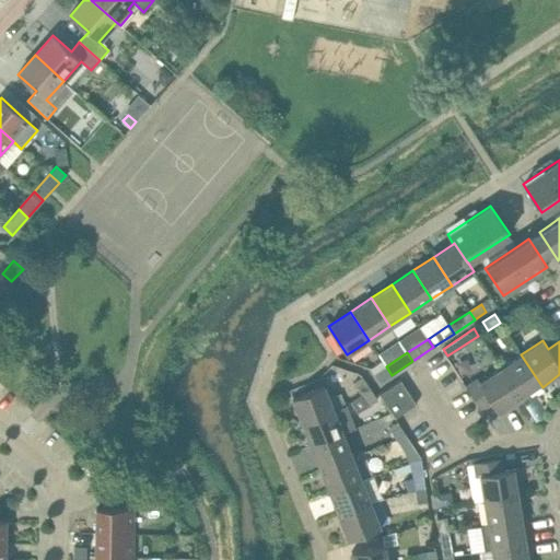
[(522,400),(543,387),(521,354),(500,369),(522,400)]
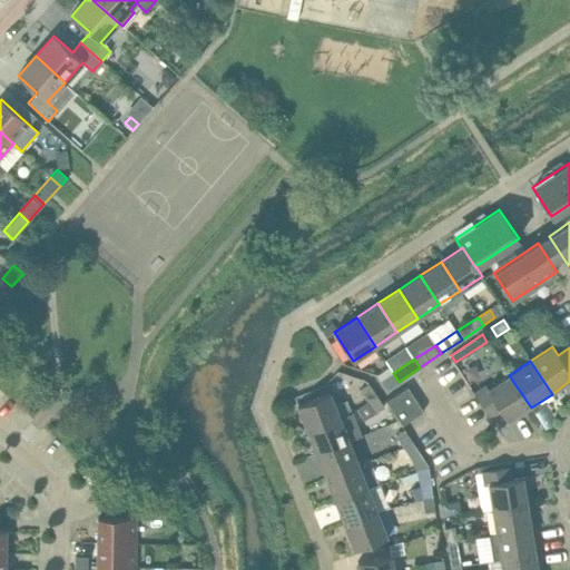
[(399,382),(393,373),(381,381),(386,389),(399,382)]
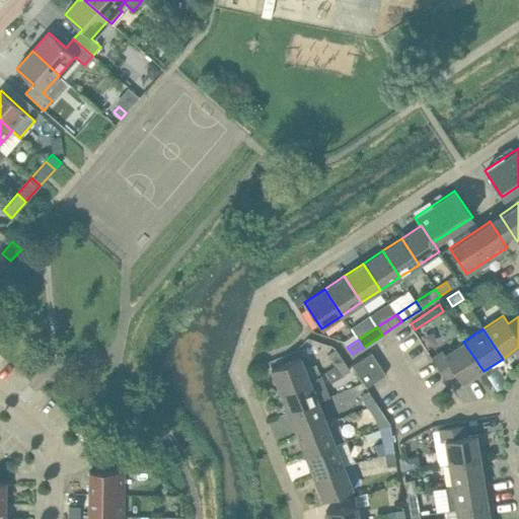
[(463,384),(484,371),(463,342),(444,355),(442,351),(431,358),(446,380),(456,373),(463,384)]
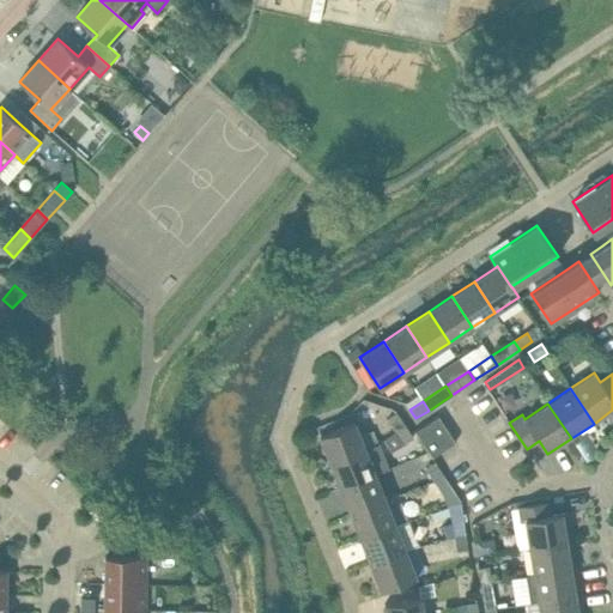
[(387,418),(395,431),(405,425),(396,412),(387,418)]
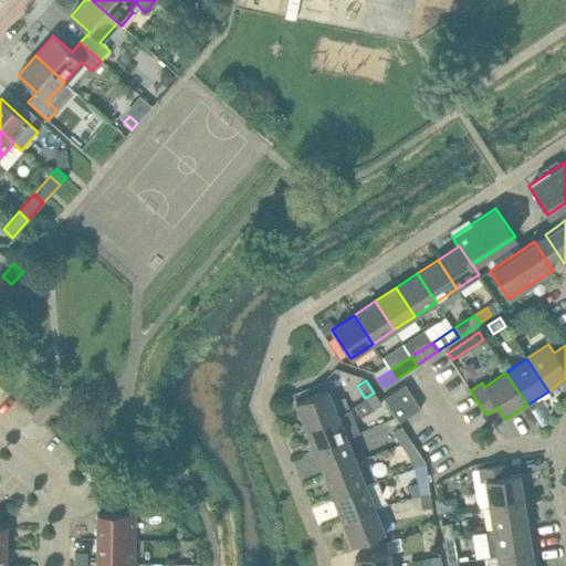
[(399,422),(421,408),(405,384),(383,398),(399,422)]
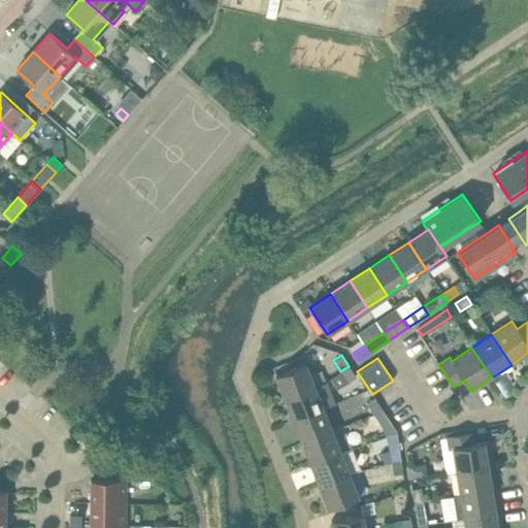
[(275,375),(285,399),(315,387),(312,383),(305,364),(275,375)]
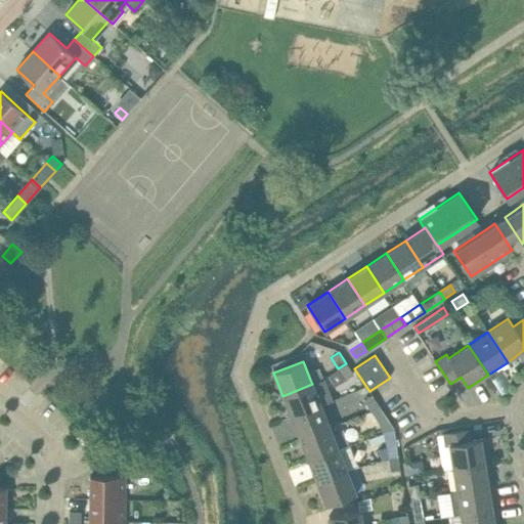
[(353,374),(346,363),(338,368),(345,379),(353,374)]
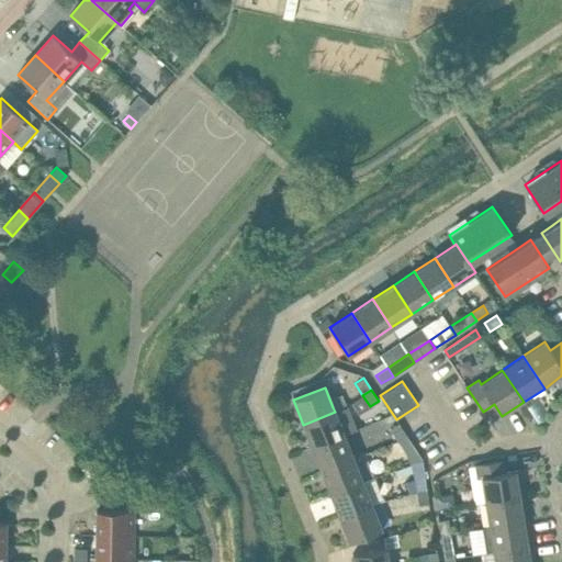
[(362,395),(351,403),(359,414),(370,406),(362,395)]
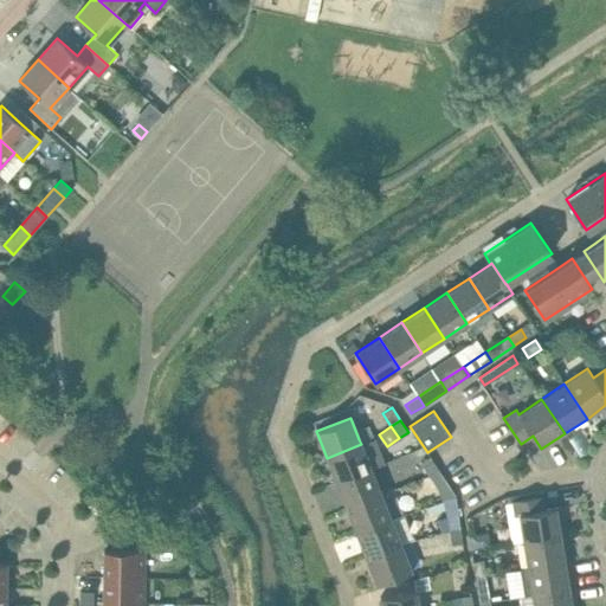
[(374,439),(361,444),(327,458),(336,483),(371,469),(385,464),(374,439)]
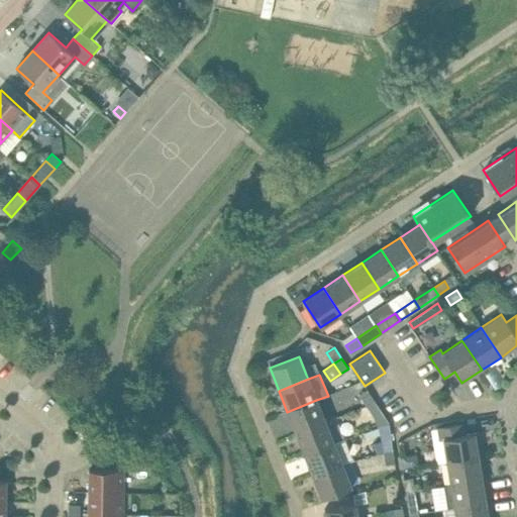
[(358,395),(366,405),(374,400),(367,390),(358,395)]
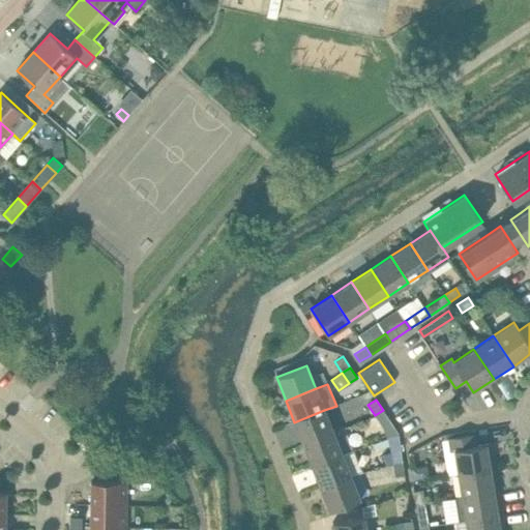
[(333,432),(324,410),(294,422),(303,444),(333,432)]
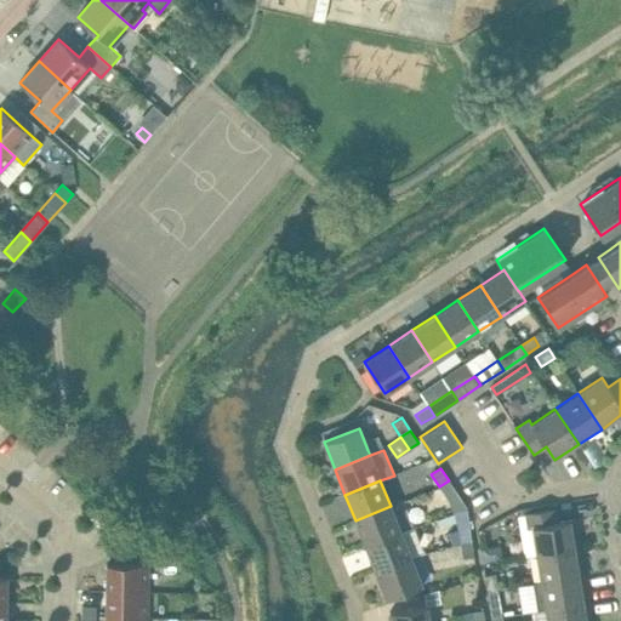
[(457,494),(449,480),(439,486),(448,500),(457,494)]
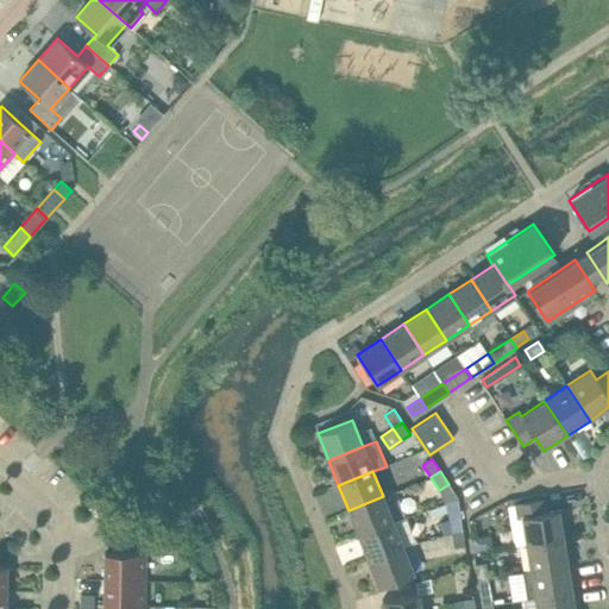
[(393,522),(383,496),(349,510),(358,535),(393,522)]
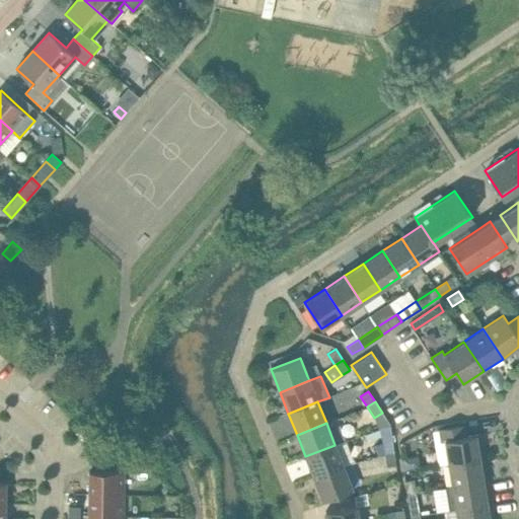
[(438,429),(440,442),(444,441),(448,464),(484,458),(479,434),(466,436),(464,425),(438,429)]
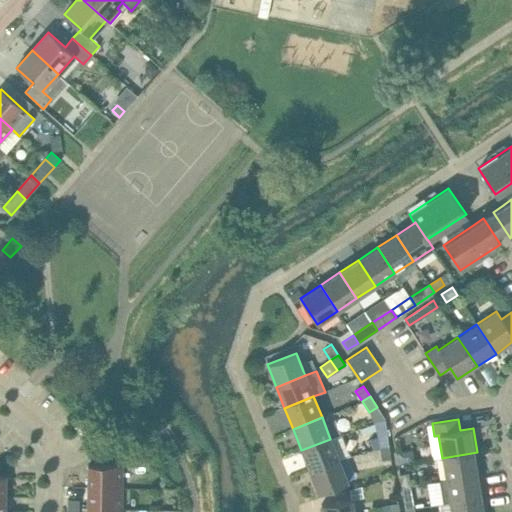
[(115,430),(109,437),(117,445),(124,438),(115,430)]
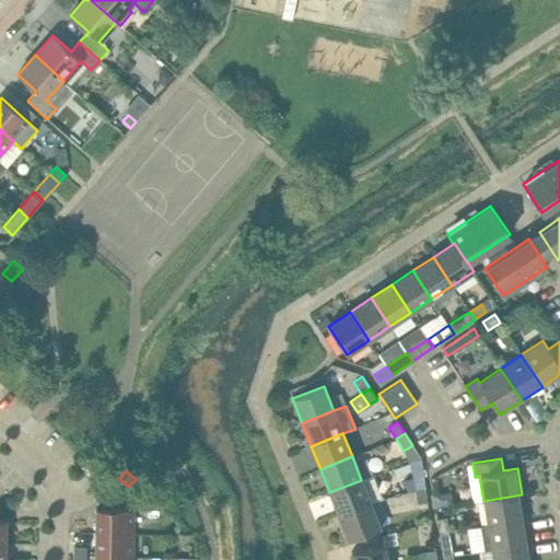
[(424,489),(422,475),(413,477),(416,491),(424,489)]
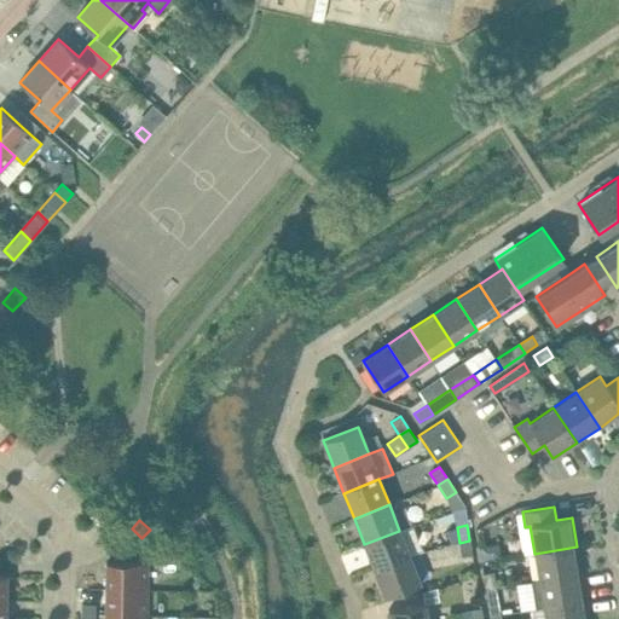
[(409,556),(399,531),(364,544),(375,570),(409,556)]
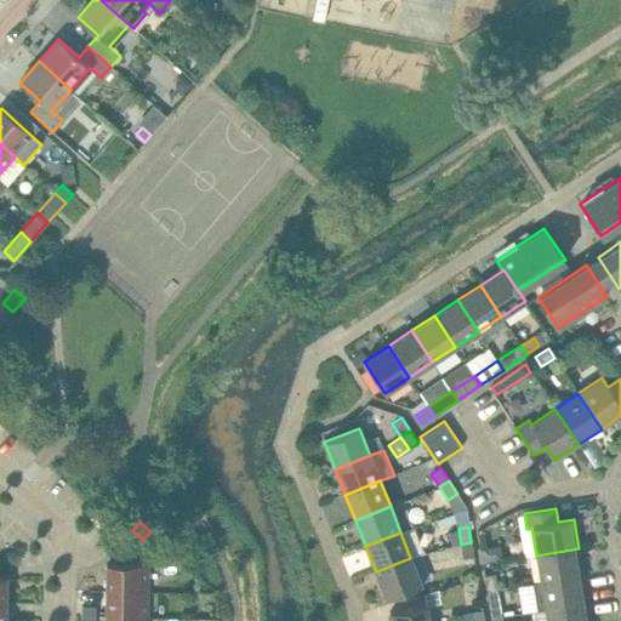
[(474,557),(471,542),(461,545),(463,559),(474,557)]
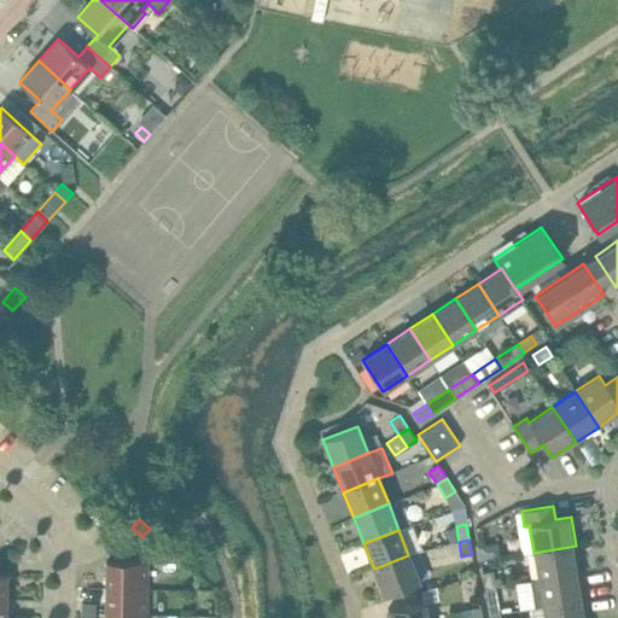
[(579,572),(576,546),(534,553),(538,579),(579,572)]
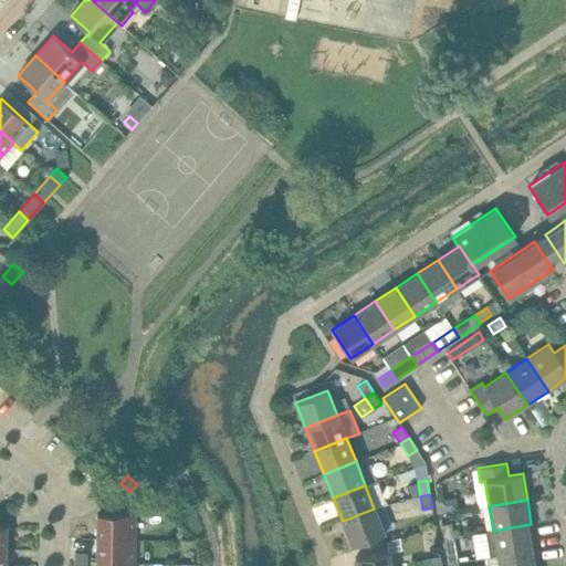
[(384,533),(374,509),(343,521),(352,545),(373,537),(384,533)]
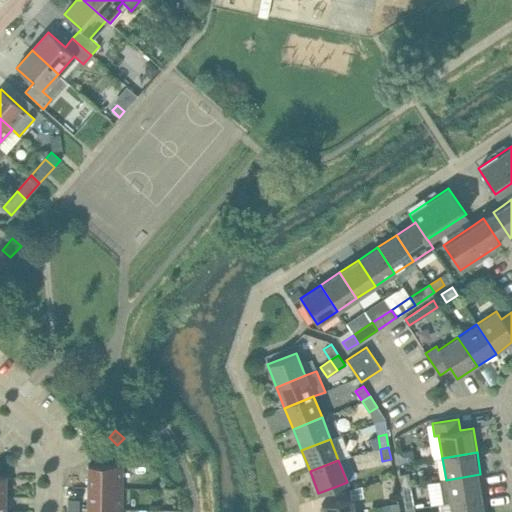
[(122,465),(107,465),(87,465),(87,487),(122,488),(122,465)]
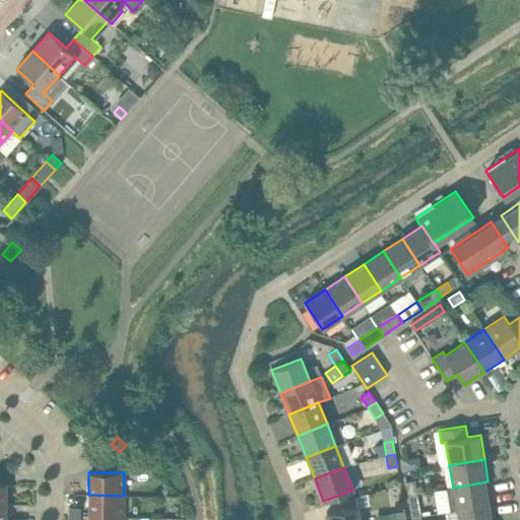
[(405,482),(407,495),(416,494),(414,480),(405,482)]
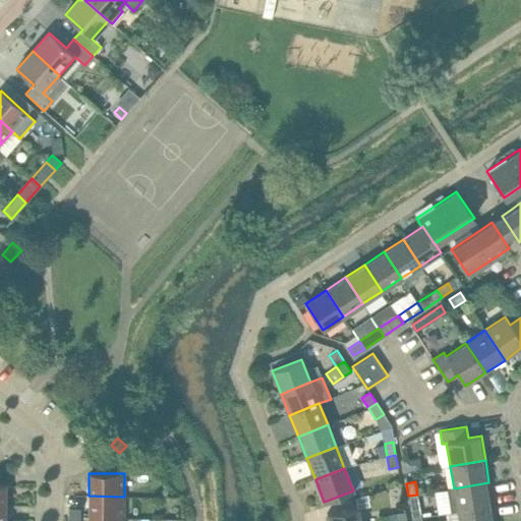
[(493,506),(488,482),(454,488),(457,511),(493,506)]
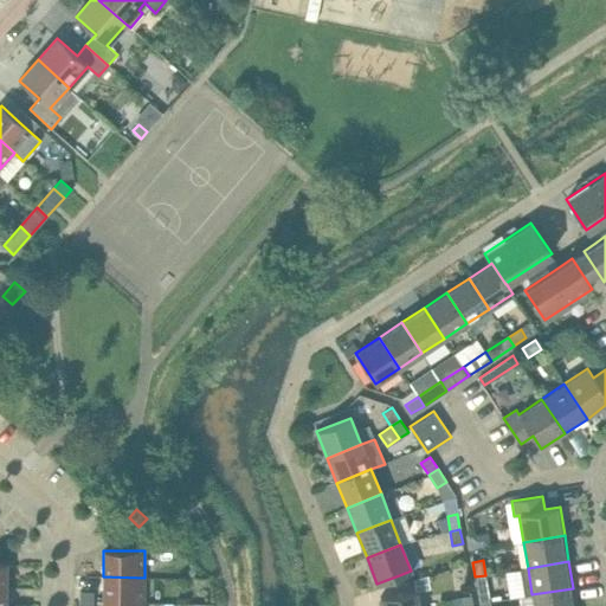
[(490,601),(485,575),(475,577),(479,604),(490,601)]
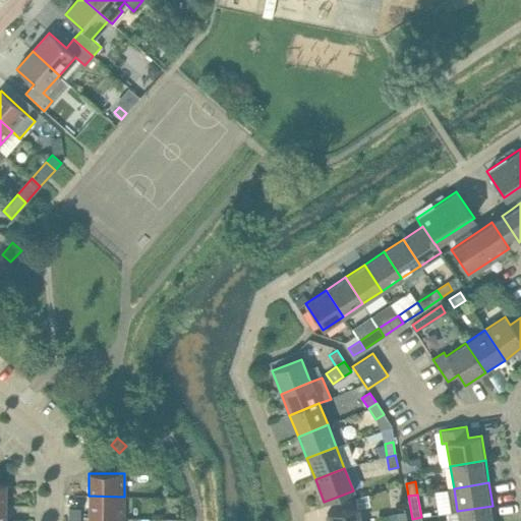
[(123,518),(124,497),(89,496),(89,518),(123,518)]
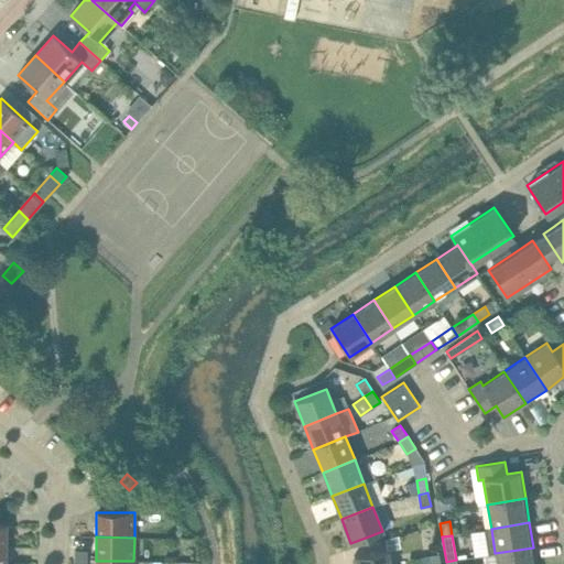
[(535,563),(533,548),(495,553),(496,563),(535,563)]
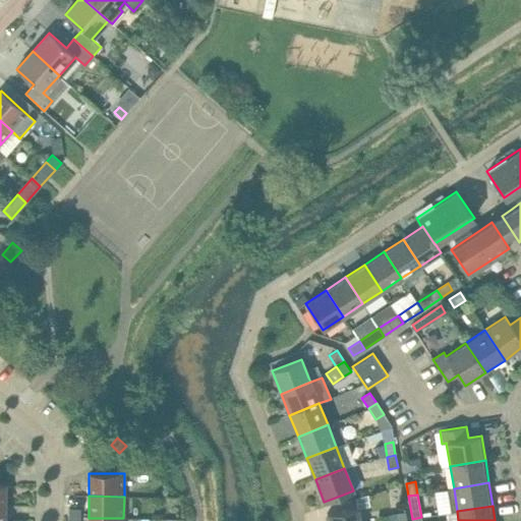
[(68,508),(68,517),(79,518),(80,508),(68,508)]
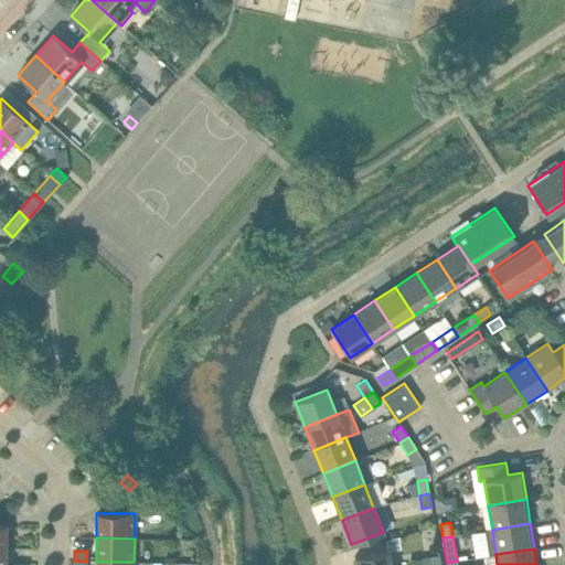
[(390,564),(388,551),(375,553),(354,556),(354,564),(390,564)]
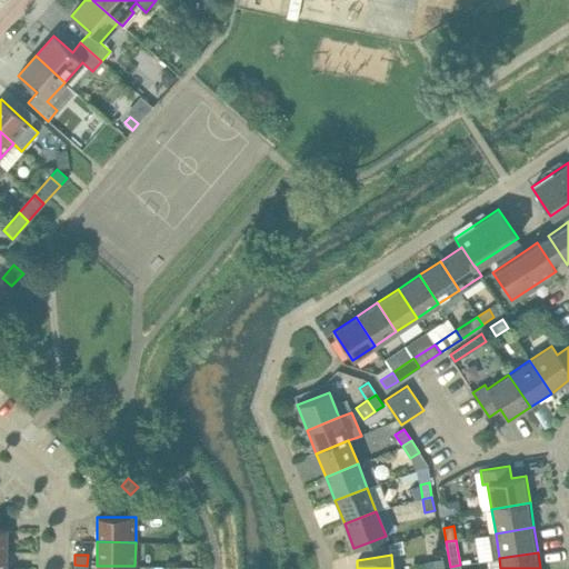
[(423,568),(443,568),(442,559),(423,562),(423,568)]
